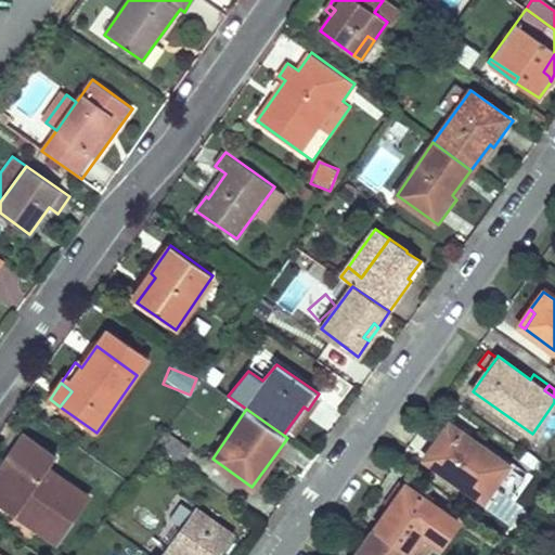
[(450,424),(436,441),(441,444),(429,461),(483,500),(508,465),(450,424)]
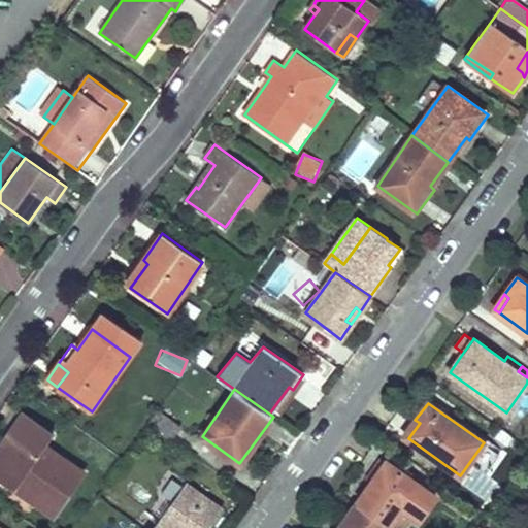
[(157,409),(146,424),(170,439),(180,426),(157,409)]
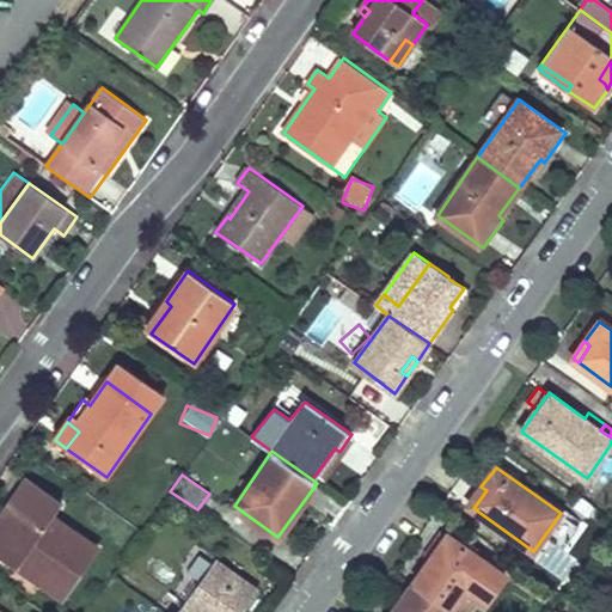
[(20,507),(0,534),(0,552),(62,598),(97,548),(53,516),(61,505),(26,481),(12,501),(20,507)]
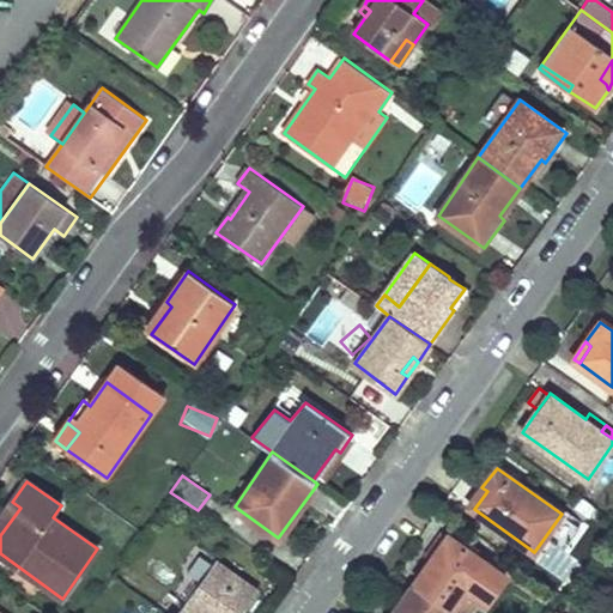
[(481,487),(469,505),(474,509),(487,491),(481,487)]
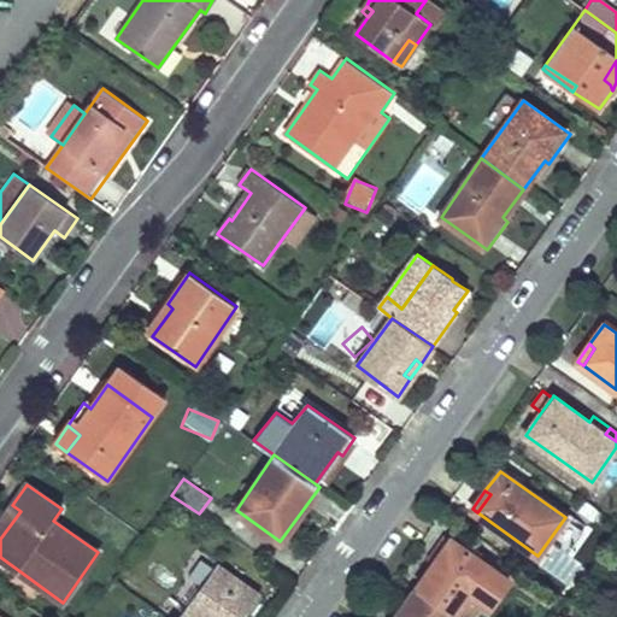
[(12,505),(0,522),(0,539),(21,511),(12,505)]
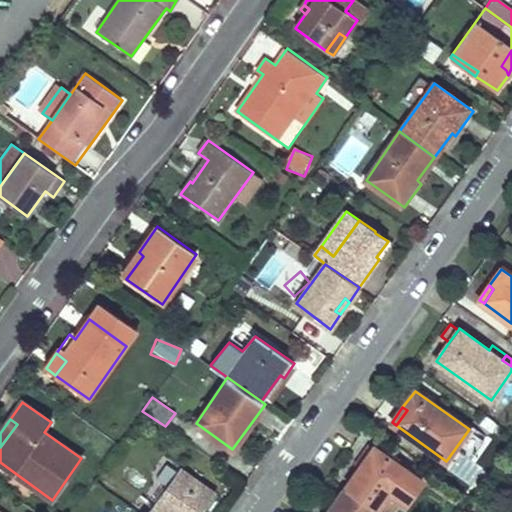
[(375,448),(346,487),(377,510),(389,492),(402,501),(406,504),(422,481),(375,448)]
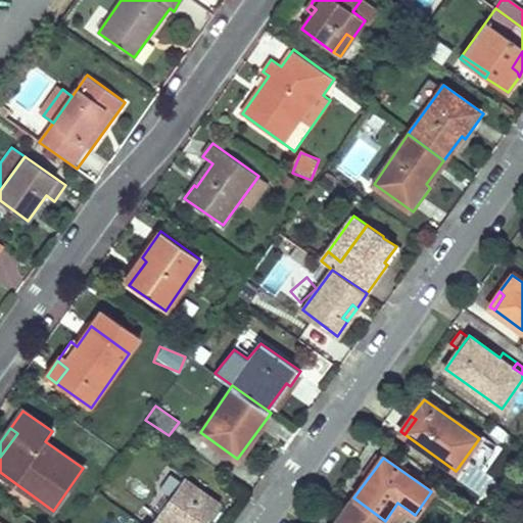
[(153,522),(204,522),(219,505),(187,480),(160,518),(159,516),(153,522)]
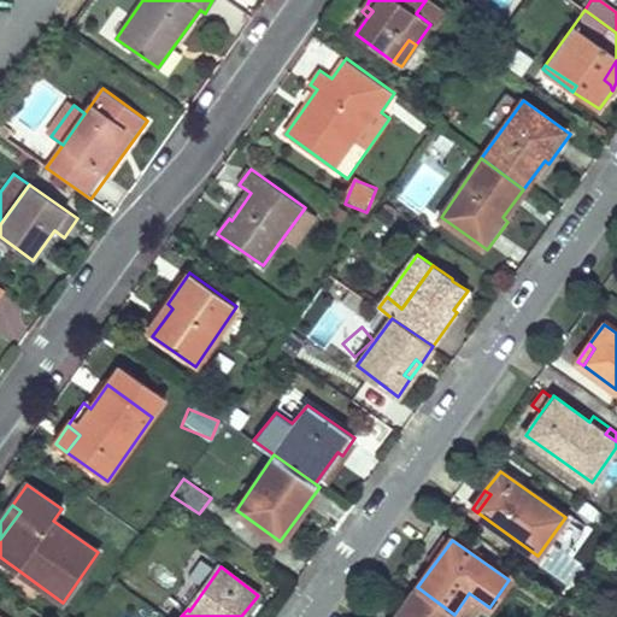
[(417,587),(395,616),(452,616),(454,615),(417,587)]
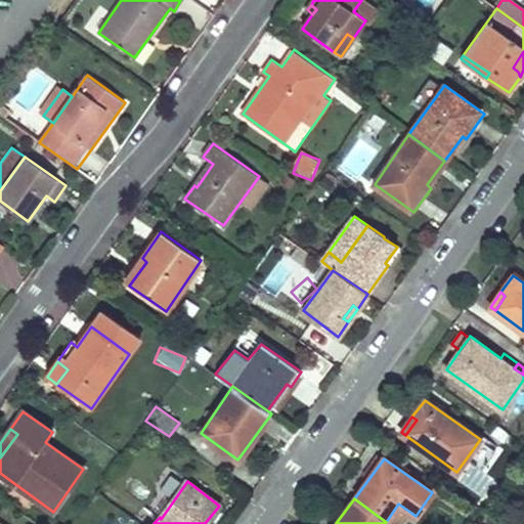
[(398,504),(386,522),(388,523),(402,523),(411,513),(398,504)]
